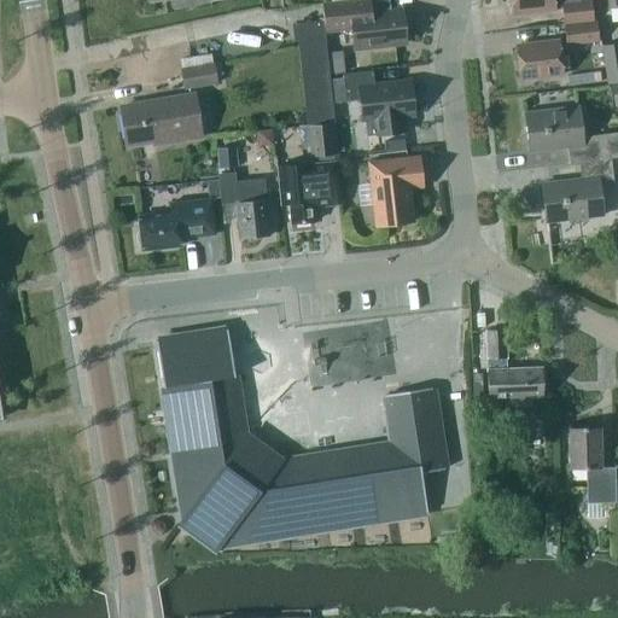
[(369,12),(368,0),(348,0),(321,4),(324,30),(351,28),(354,48),(404,42),(401,9),(369,12)]
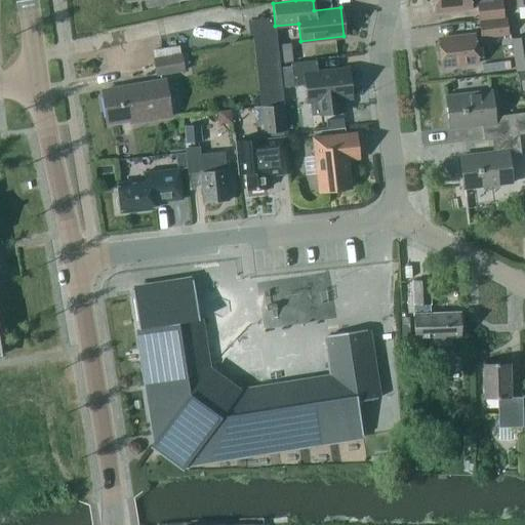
[(432,0),(433,11),(470,7),(476,7),(475,2),(490,0),(432,0)]
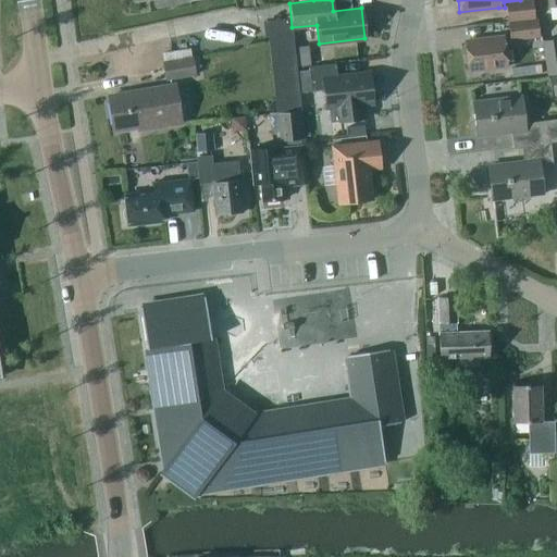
[(520,0),(504,2),(505,8),(506,20),(531,16),(529,0),(520,0)]
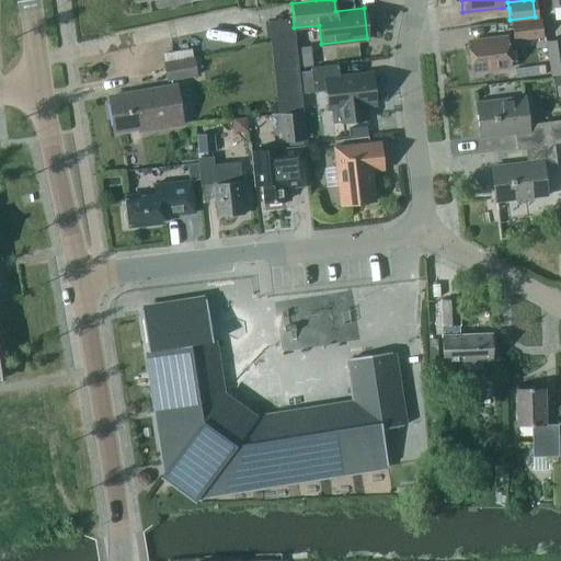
[(293,19),(268,22),(278,113),(302,111),(293,19)]
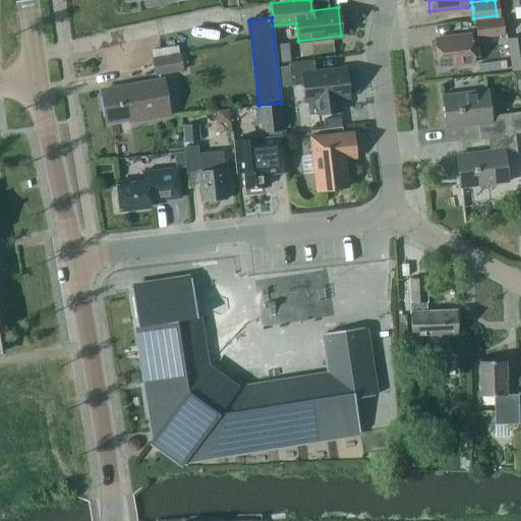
[(474,20),(476,38),(502,35),(501,17),(474,20)]
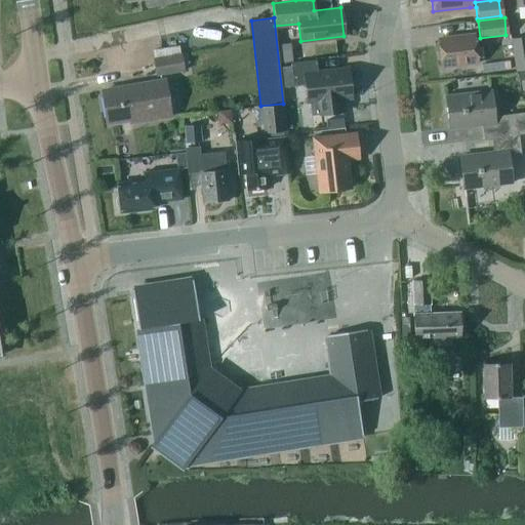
[(436,38),(440,67),(476,63),(473,34),(436,38)]
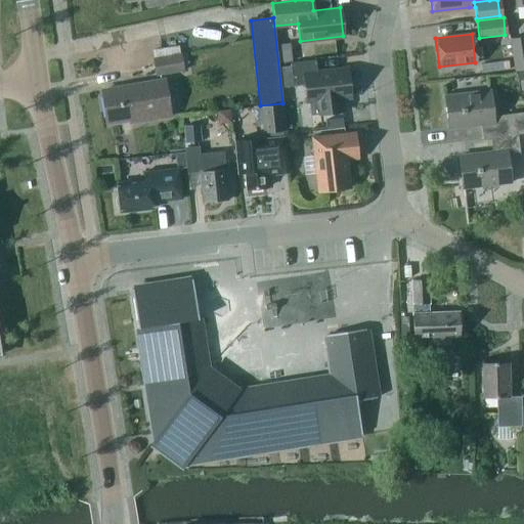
[(523,35),(509,39),(514,70),(523,68),(523,35)]
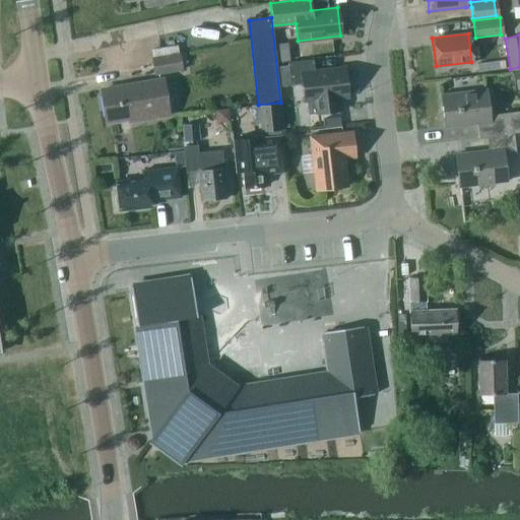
[(152,60),(155,75),(180,71),(178,56),(152,60)]
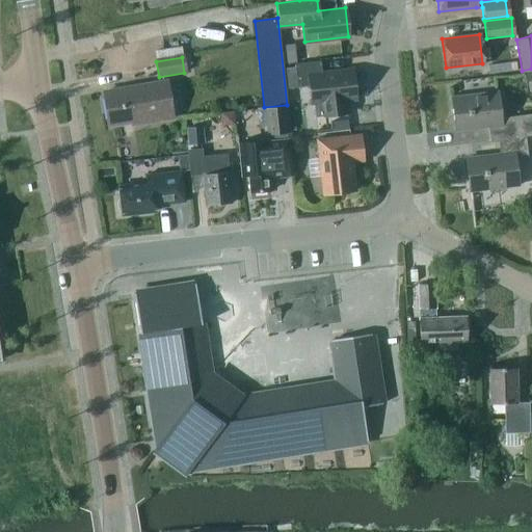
[(312,103),(327,102),(328,115),(347,113),(346,100),(355,98),(352,70),(321,73),(320,60),(294,63),(294,67),(297,87),(310,85),(312,103)]
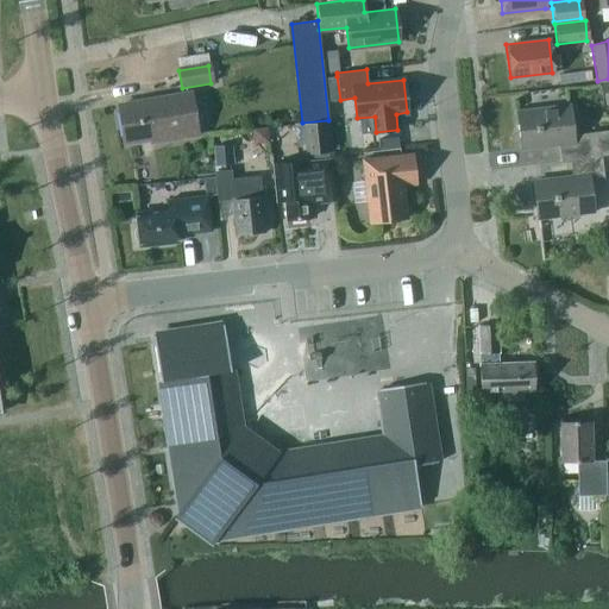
[(330,101),(340,100),(337,76),(326,77),(330,101)]
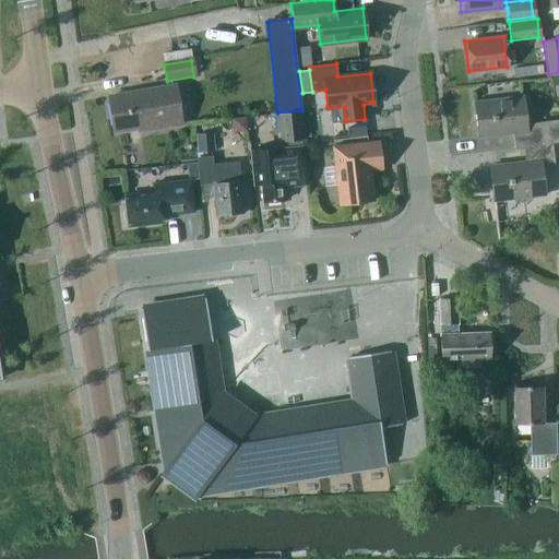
[(137,128),(138,133),(180,126),(173,86),(108,98),(114,132),(137,128)]
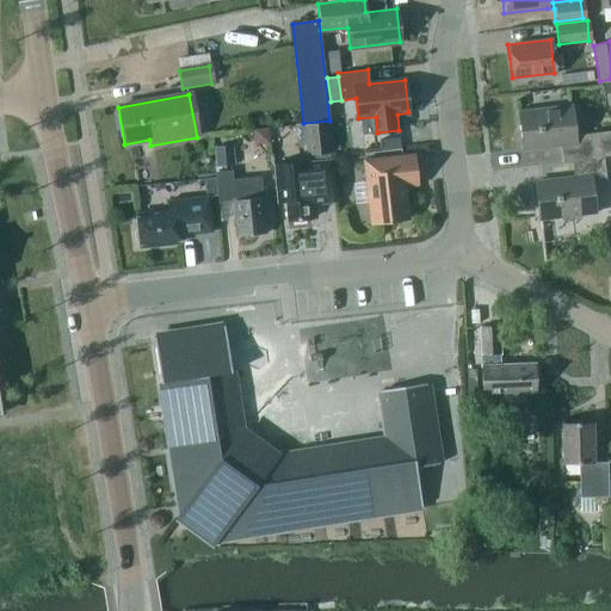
[(562,160),(594,155),(594,153),(610,152),(610,143),(610,129),(575,134),(572,104),(518,111),(522,149),(560,144),(562,160)]
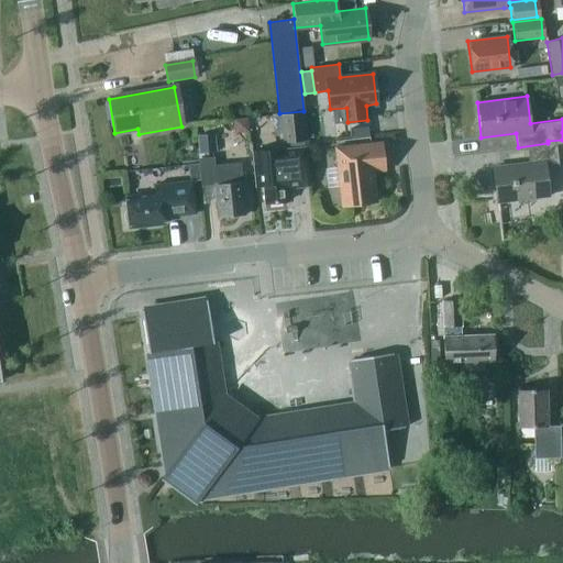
[(287,151),(252,153),(254,173),(255,188),(263,188),(264,205),(286,203),(285,189),(291,189),(308,188),(301,113),(285,114),(280,116),(280,117),(273,118),(274,135),(283,134),(283,144),(287,144),(287,151)]
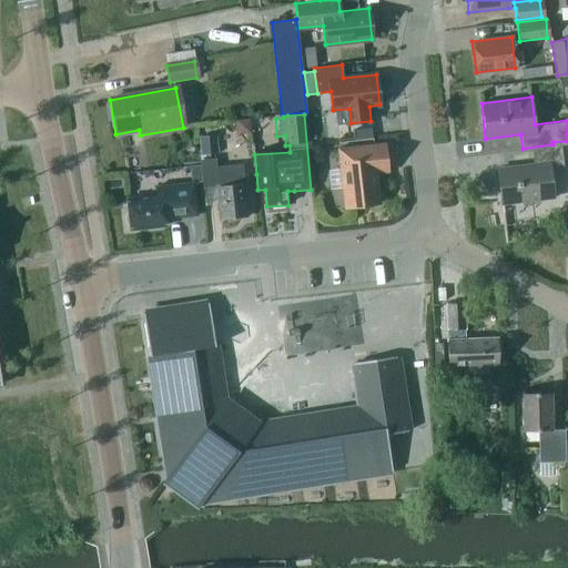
[(236,134),(250,133),(249,119),(234,120),(236,134)]
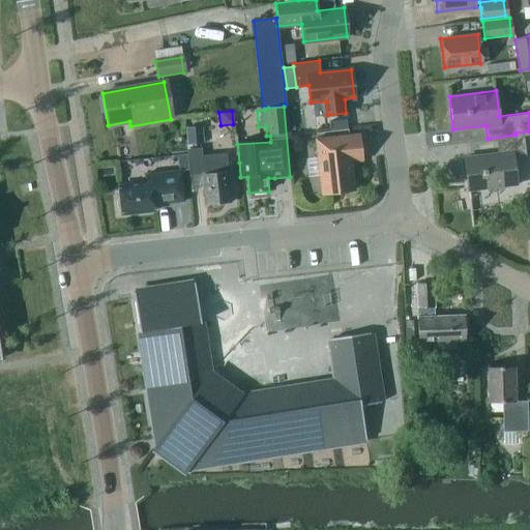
[(186,144),(203,143),(201,125),(185,127),(186,144)]
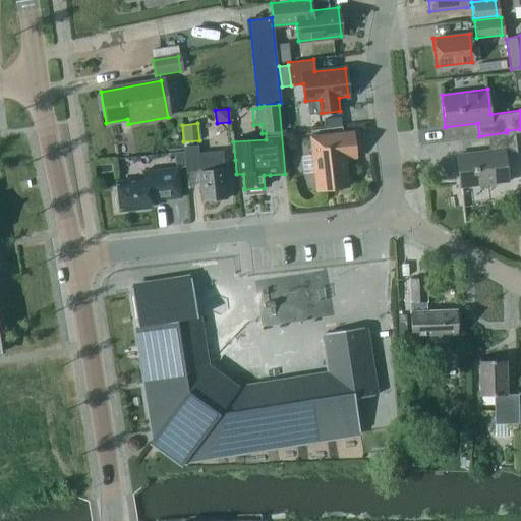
[(520,129),(507,130),(507,132),(479,136),(479,137),(486,136),(488,150),(457,154),(460,186),(507,180),(504,156),(517,154),(514,132),(520,131),(520,129)]
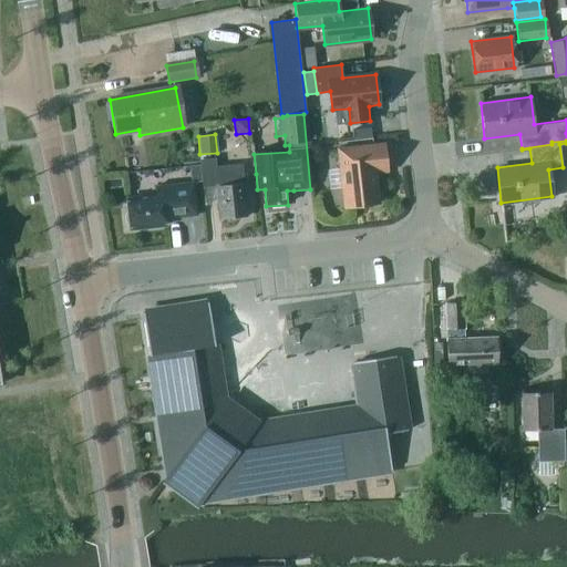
[(383,143),(339,148),(346,206),(379,203),(375,172),(387,171),(383,143)]
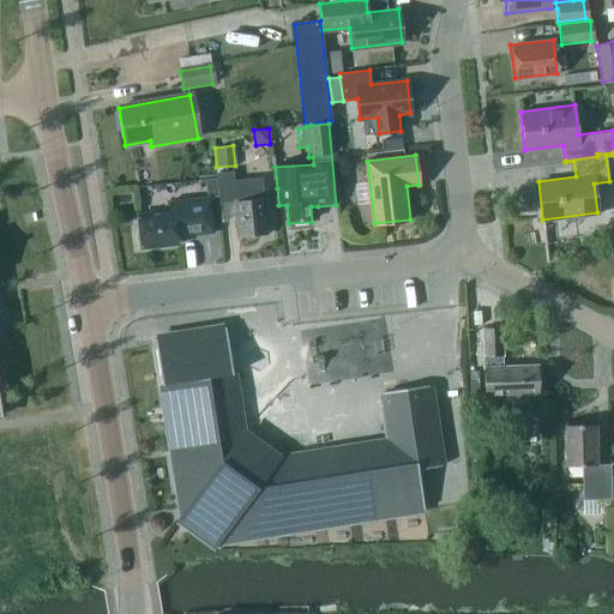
[(264,216),(268,216),(266,199),(263,198),(260,180),(233,182),(233,173),(216,175),(218,204),(234,202),(238,239),(266,236),(264,216)]
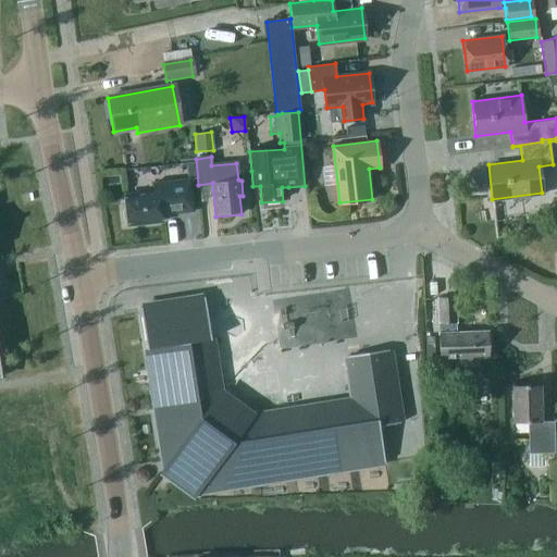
[(325,162),(324,184),(334,185),(335,162),(325,162)]
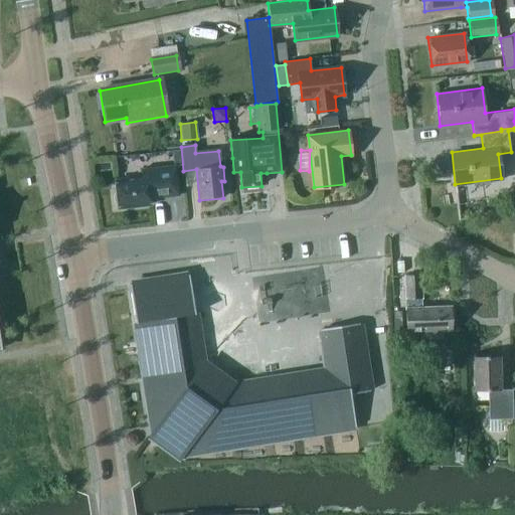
[(150,198),(178,195),(175,167),(140,170),(141,178),(116,181),(118,207),(151,204),(150,198)]
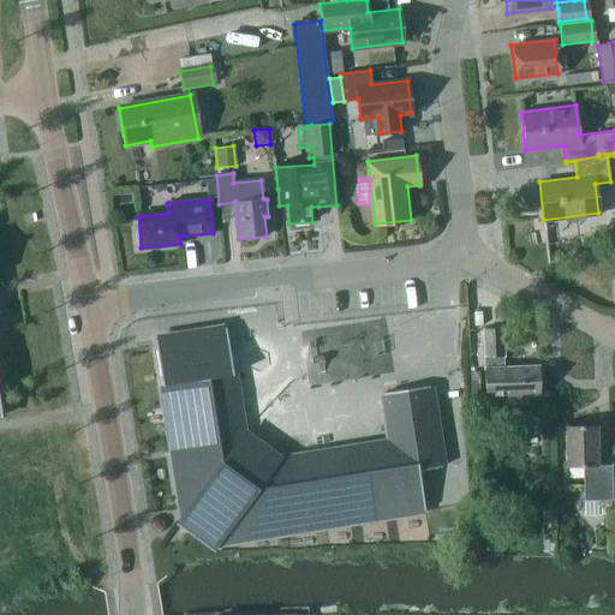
[(603,256),(614,256),(614,236),(603,237),(603,256)]
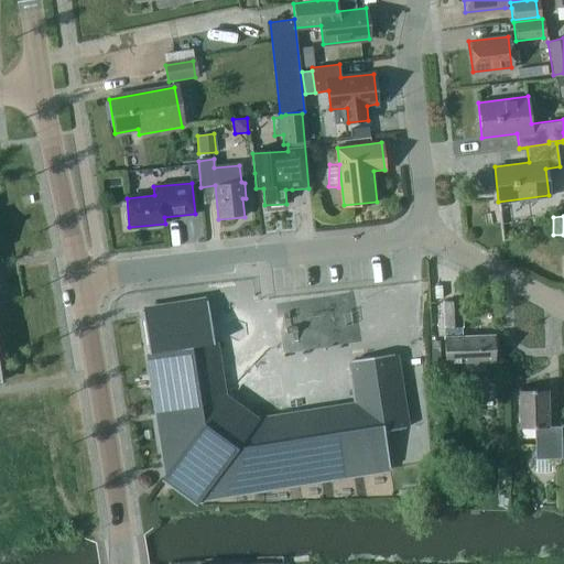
[(387,468),(381,432),(403,429),(391,354),(348,360),(357,415),(281,426),(280,418),(255,422),(219,397),(216,371),(207,372),(204,354),(213,353),(205,301),(140,311),(164,472),(161,477),(195,502),(199,497),(387,468)]
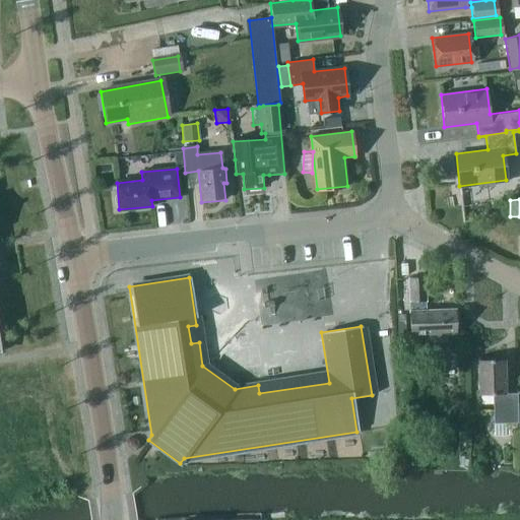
[(423,336),(424,351),(445,350),(444,333),(454,332),(453,310),(425,311),(424,278),(407,279),(407,290),(401,290),(402,311),(408,311),(409,342),(420,341),(420,334),(423,334),(423,336)]
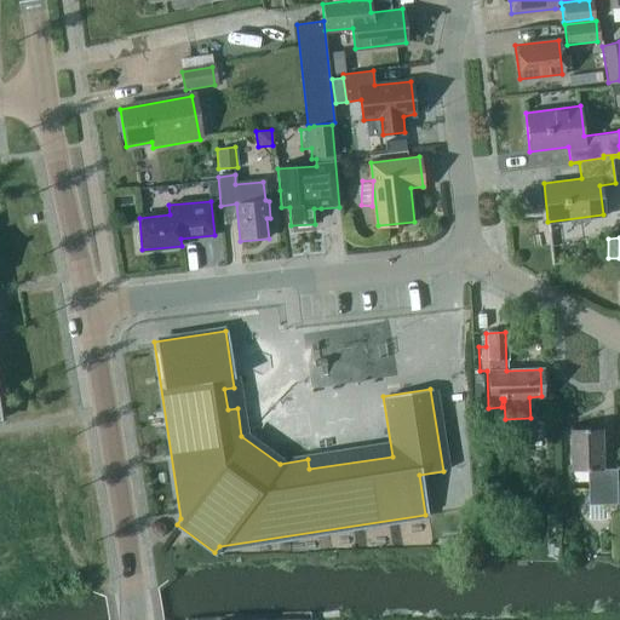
[(616,503),(615,468),(601,469),(600,429),(569,430),(570,470),(586,469),(587,504),(616,503)]
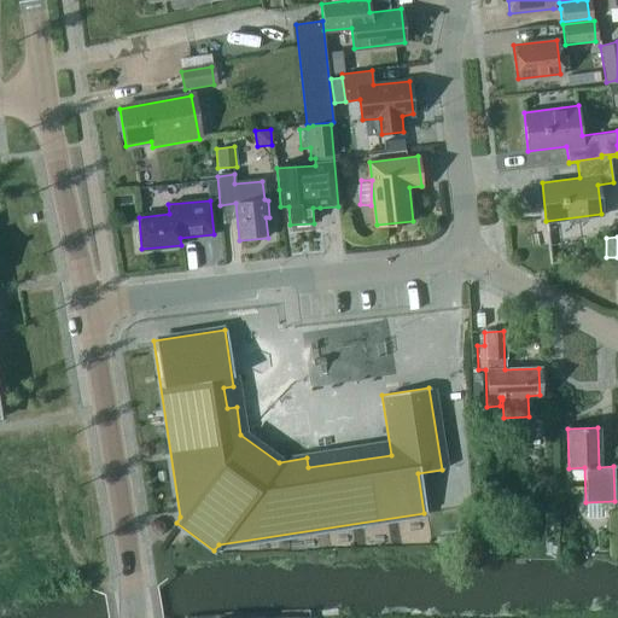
All buildings are outlined.
